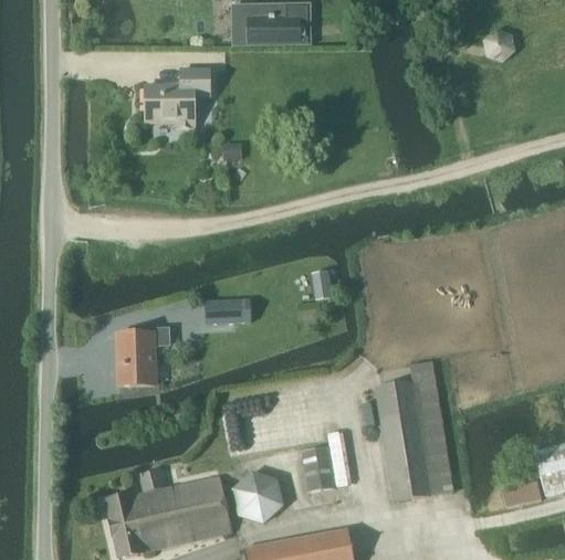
[(249,43),(294,42),(311,42),(311,1),(282,1),(282,16),(248,17),(249,43)]
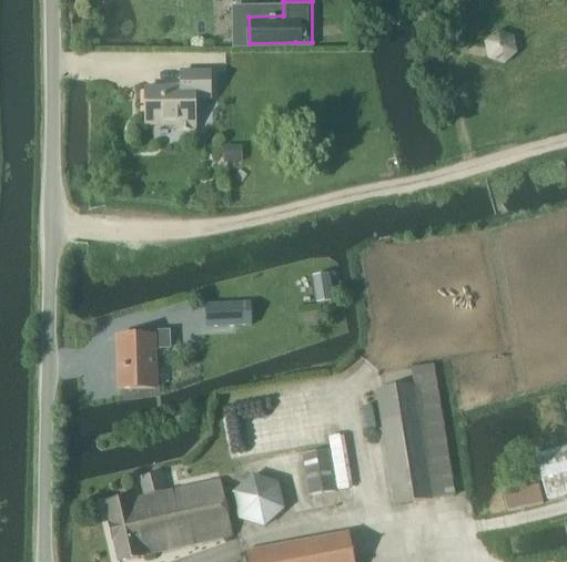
[(195,94),(211,94),(211,68),(182,68),(182,83),(145,84),(147,118),(176,118),(176,125),(195,125),(195,94)]
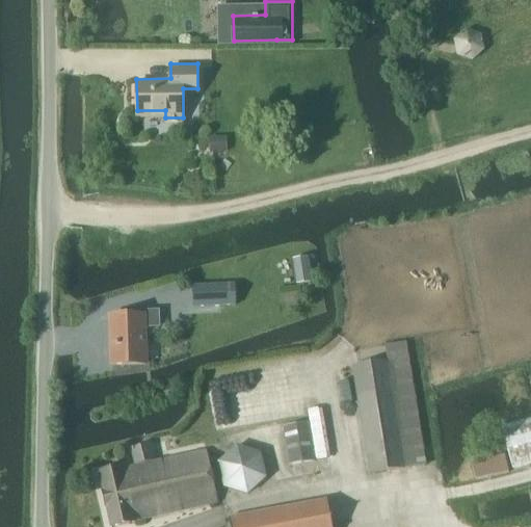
[(192,305),(236,302),(235,281),(192,282),(192,305)]
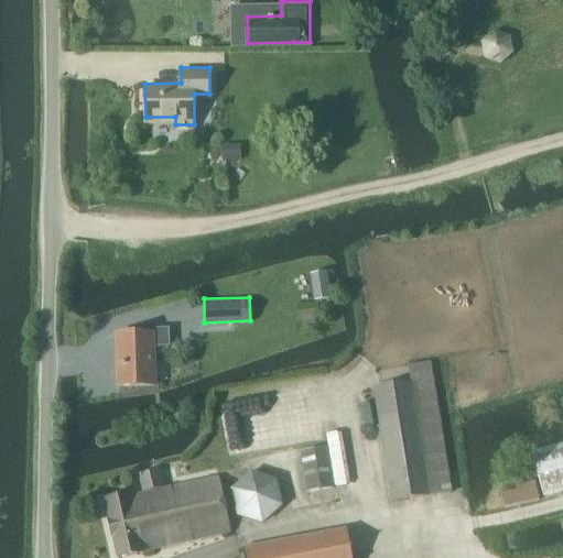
[(153,342),(169,342),(168,327),(148,327),(149,331),(118,332),(119,383),(154,382),(153,342)]
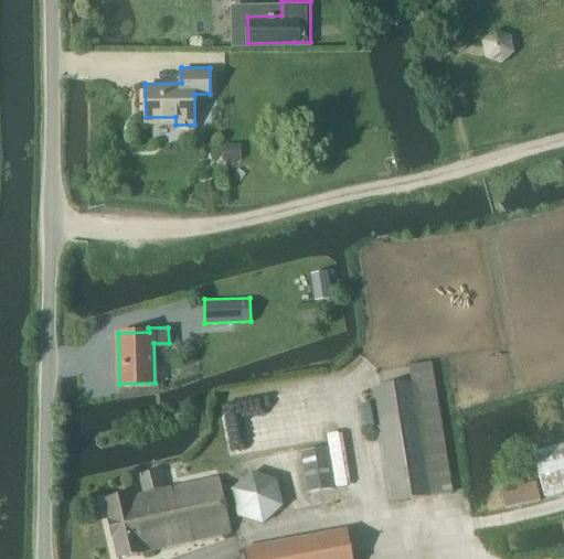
[(393,500),(429,494),(453,490),(432,359),(408,364),(411,378),(374,385),(393,500)]
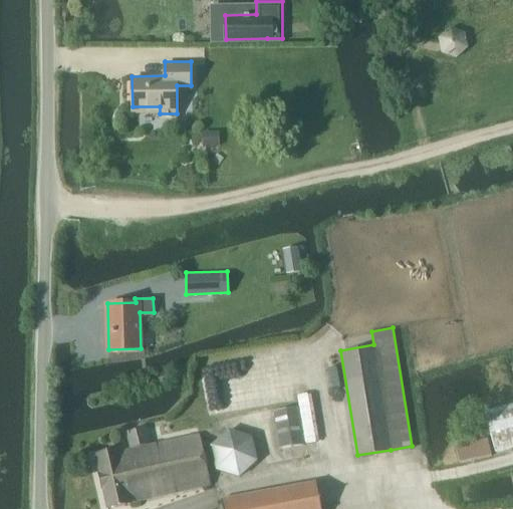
[(512,401),(485,409),(493,443),(495,450),(512,445),(512,401)]
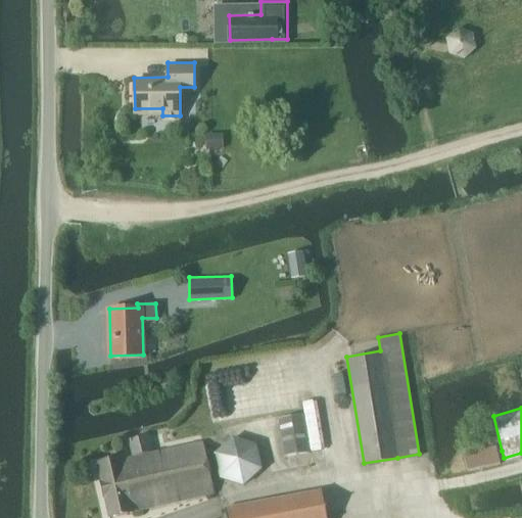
[(284,454),(309,451),(302,412),(278,416),(284,454)]
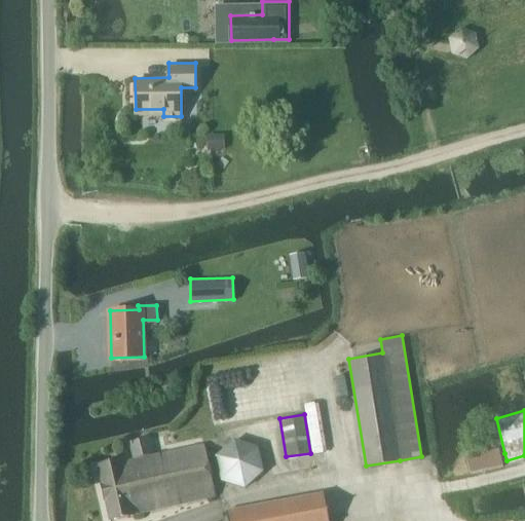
[(203,443),(152,454),(148,437),(130,441),(134,458),(122,460),(121,458),(98,464),(110,518),(134,513),(134,511),(215,492),(203,443)]
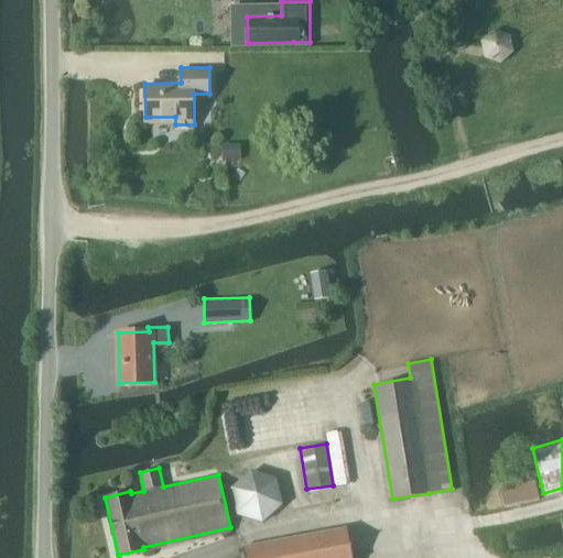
[(282,503),(277,476),(250,468),(230,487),(237,513),(262,521),(282,503)]
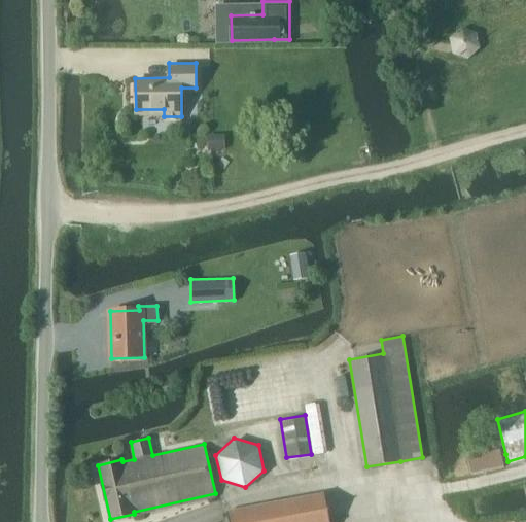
[(229,521),(328,521),(324,491),(226,509),(229,521)]
